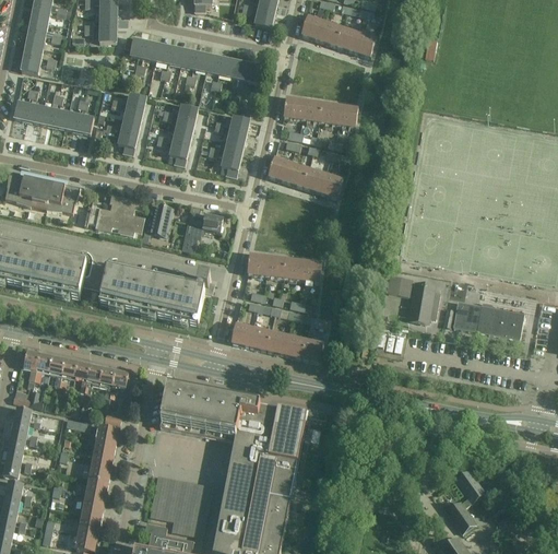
[(49,9),(51,0),(34,0),(33,6),(49,9)]
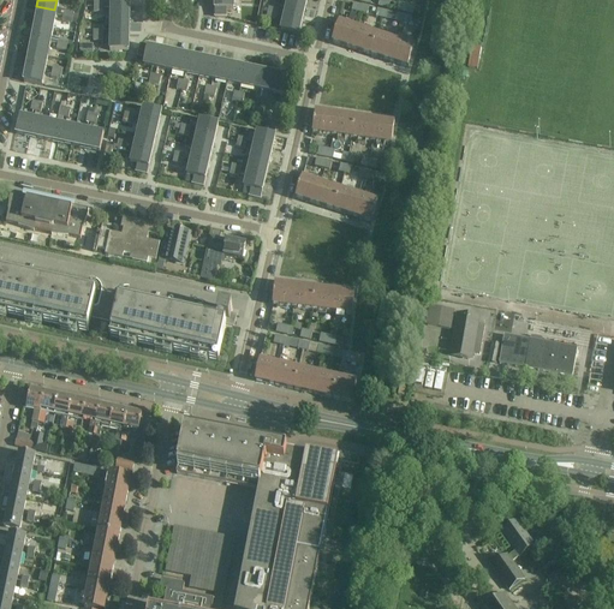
[(213,0),(214,12),(225,12),(225,5),(233,5),(233,0),(213,0)]
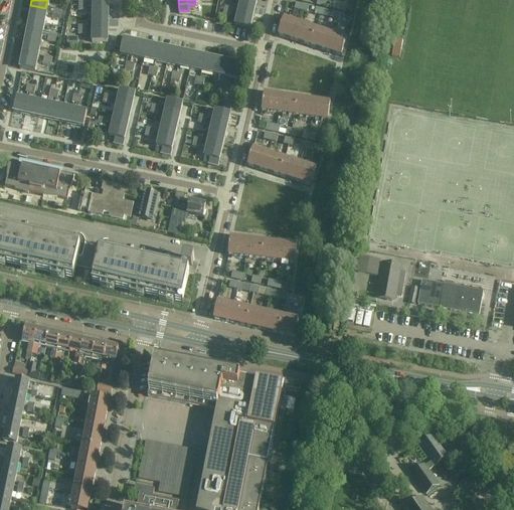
[(254,2),(247,0),(238,0),(236,9),(251,13),(254,2)]
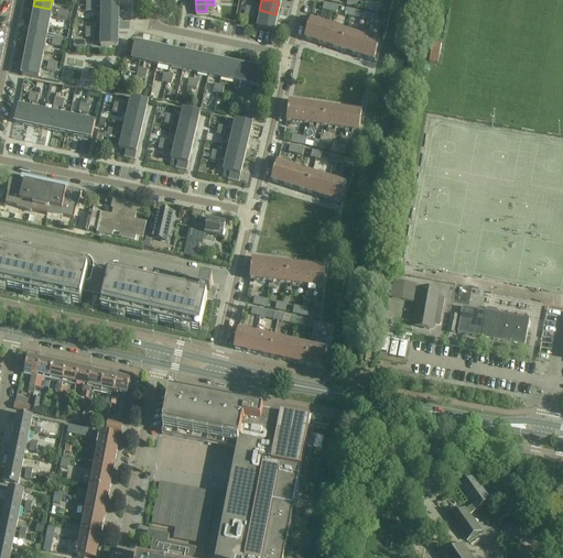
[(99,15),(117,15),(118,2),(99,2),(99,15)]
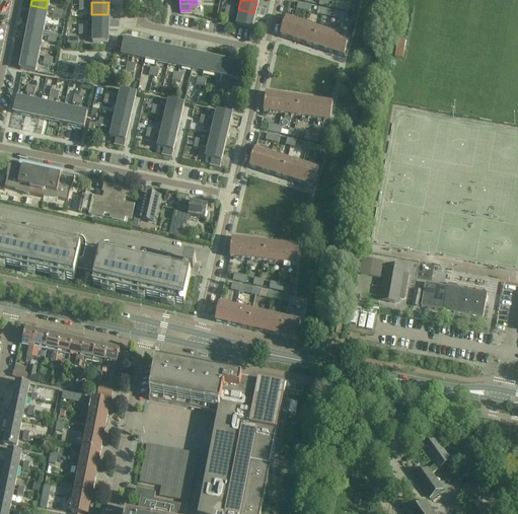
[(44,20),(46,8),(30,5),(28,17),(44,20)]
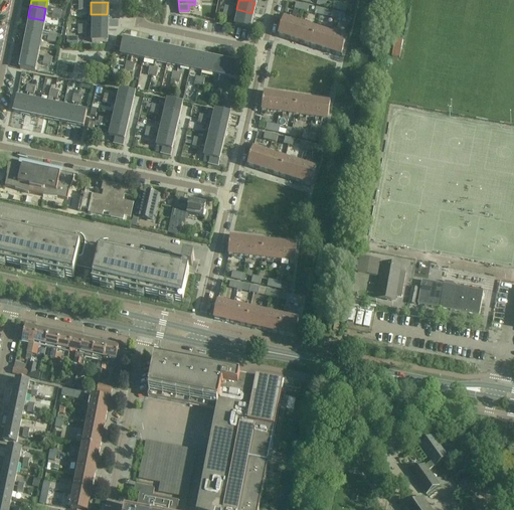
[(249,25),(251,13),(236,9),(233,21),(249,25)]
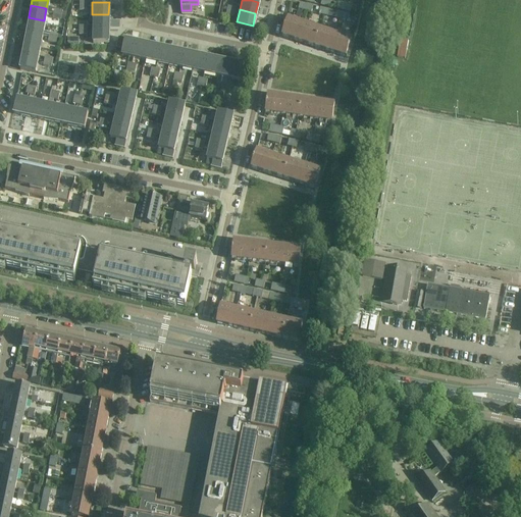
[(287,14),(280,32),(281,32),(281,33),(297,38),(303,19),(299,18),(300,15),(293,13),(292,16),(287,14)]
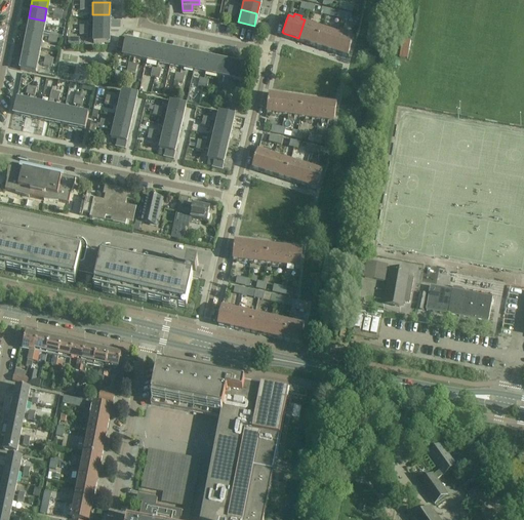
[(92,27),(109,27),(109,14),(92,14),(92,27)]
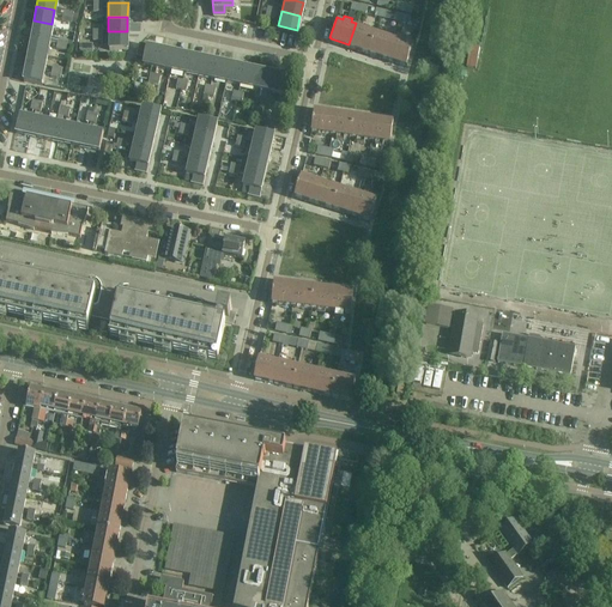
[(49,38),(52,24),(34,20),(30,34),(49,38)]
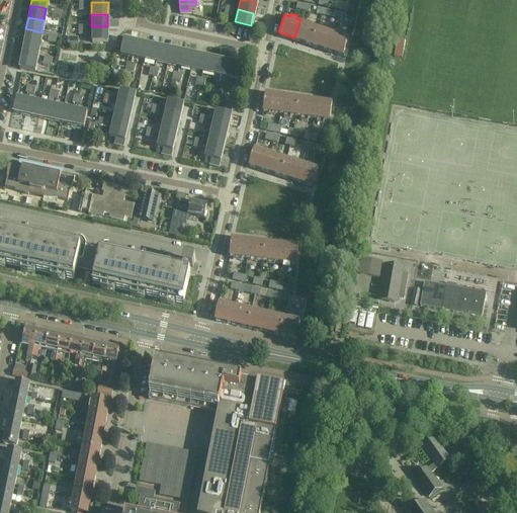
[(300,19),(294,37),(311,43),(316,24),(311,23),(312,20),(306,18),(305,21),(300,19)]
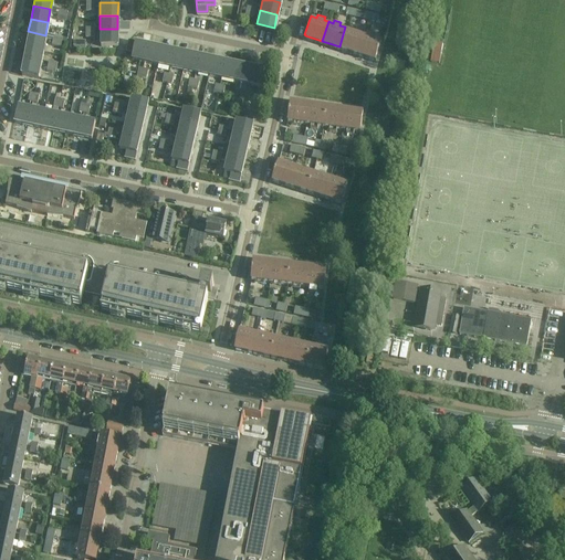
[(356,52),(363,33),(345,27),(339,46),(356,52)]
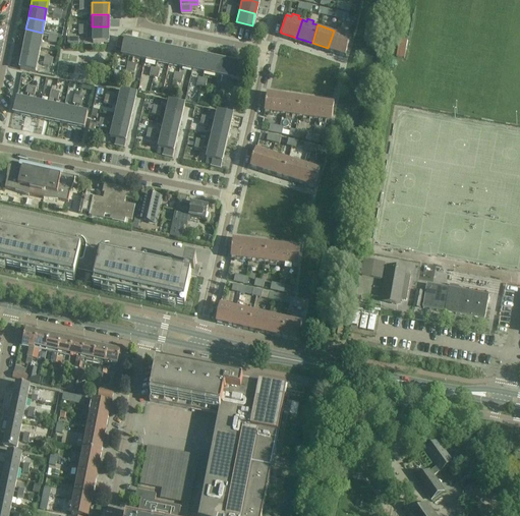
[(108,39),(108,26),(92,26),(92,39),(108,39)]
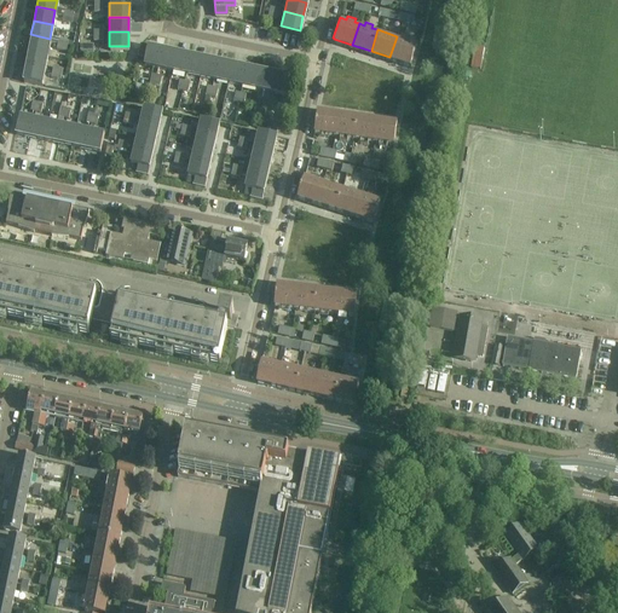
[(47,52),(50,39),(30,34),(28,48),(47,52)]
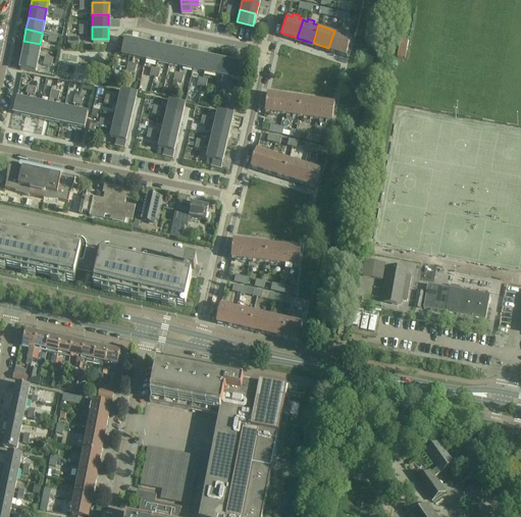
[(334,31),(328,48),(344,53),(345,53),(351,36),(346,34),(347,31),(340,29),(339,32),(334,31)]
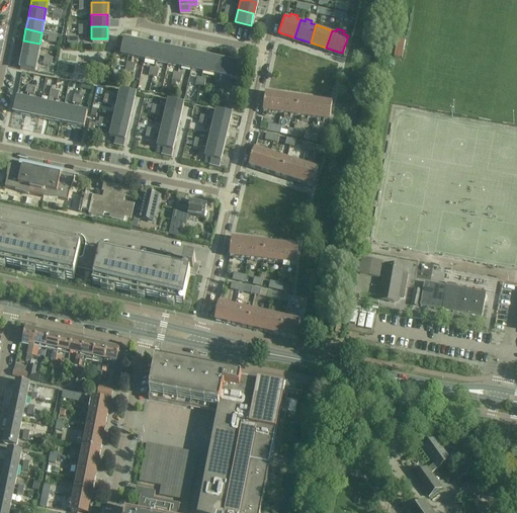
[(119,51),(132,54),(135,37),(116,33),(114,44),(120,45),(119,51)]
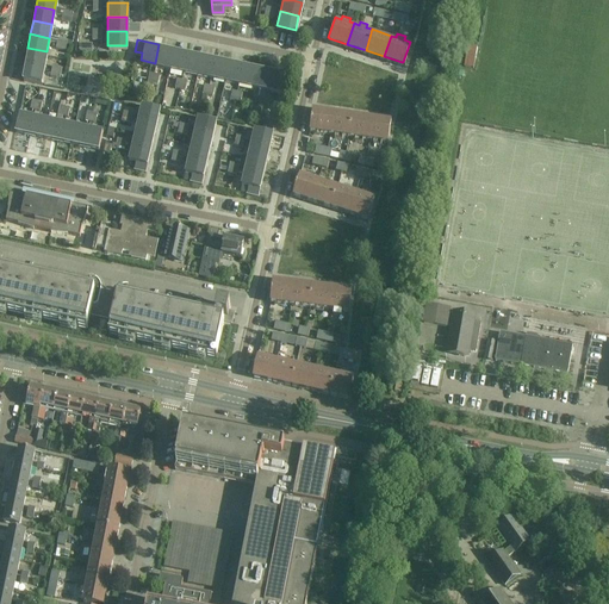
[(464,53),(463,62),(472,63),(474,54),(476,43),(466,41),(464,53)]
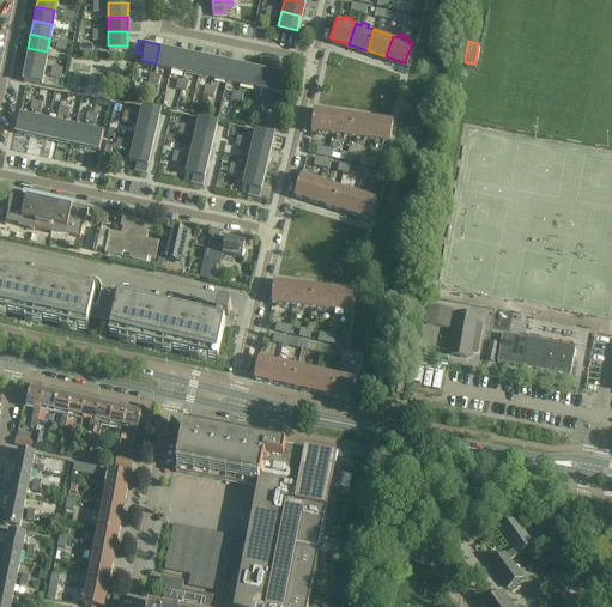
[(156,64),(169,66),(173,48),(159,44),(156,64)]
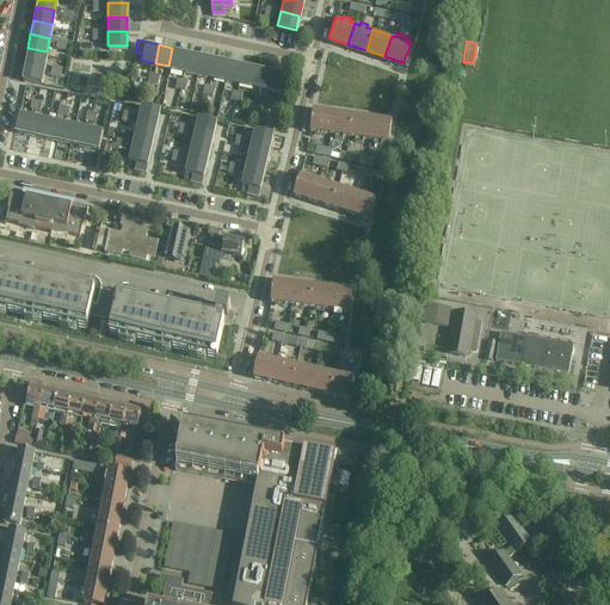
[(43,66),(47,51),(28,48),(25,62),(43,66)]
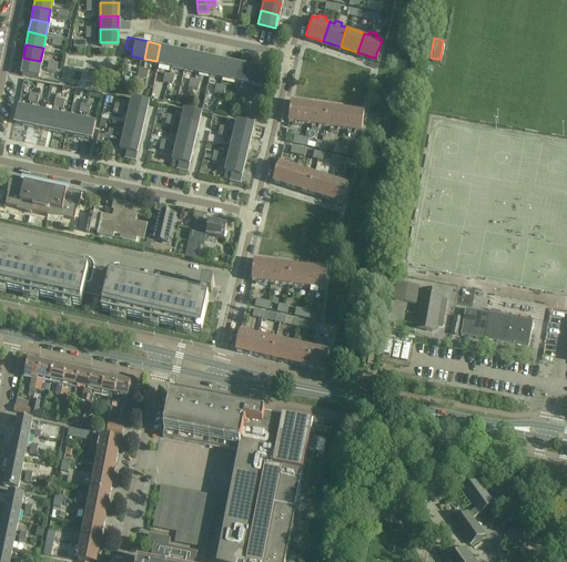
[(160,44),(157,61),(170,63),(173,47),(160,44)]
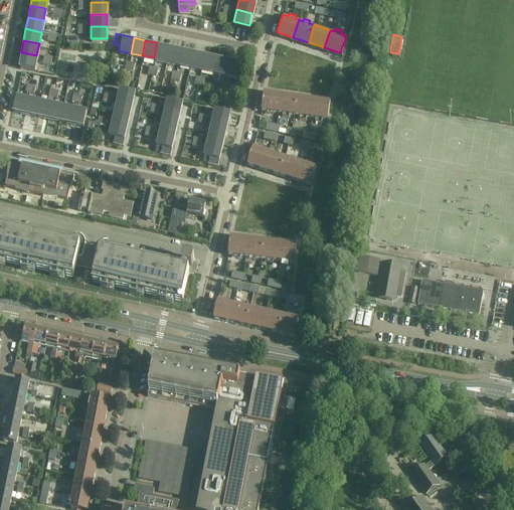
[(157,42),(154,57),(165,60),(169,45),(157,42)]
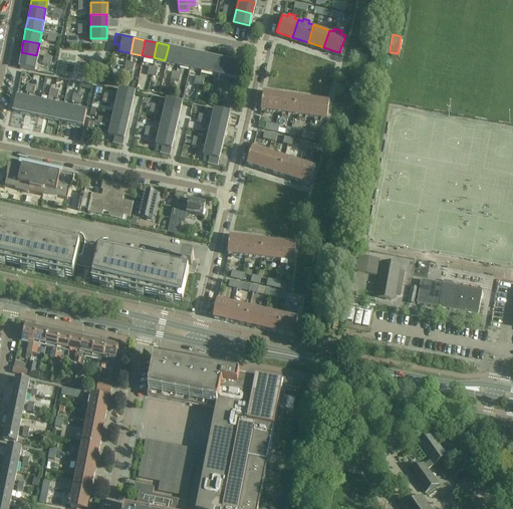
[(169,45),(165,60),(177,62),(180,47),(169,45)]
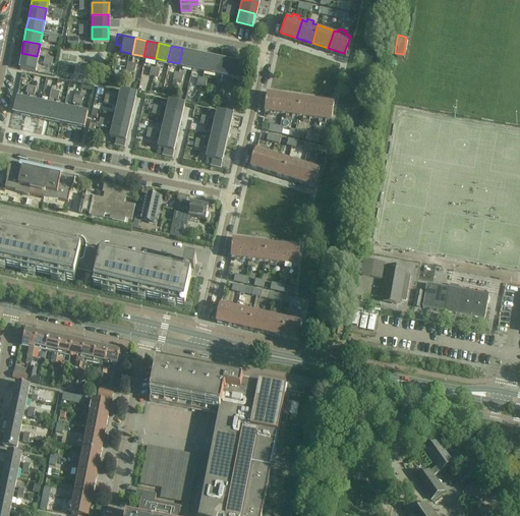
[(182,48),(179,63),(191,66),(194,51),(182,48)]
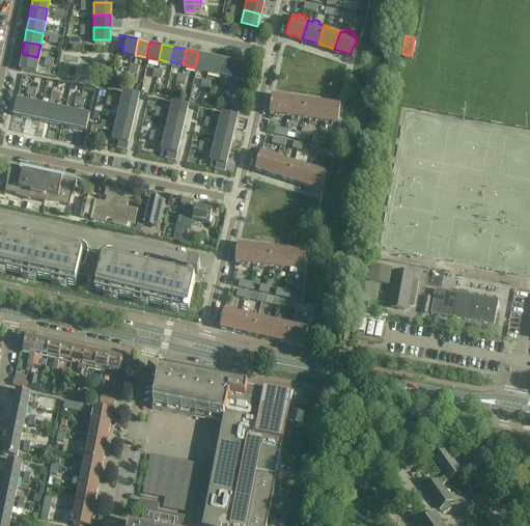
[(198,52),(195,67),(206,70),(210,54),(198,52)]
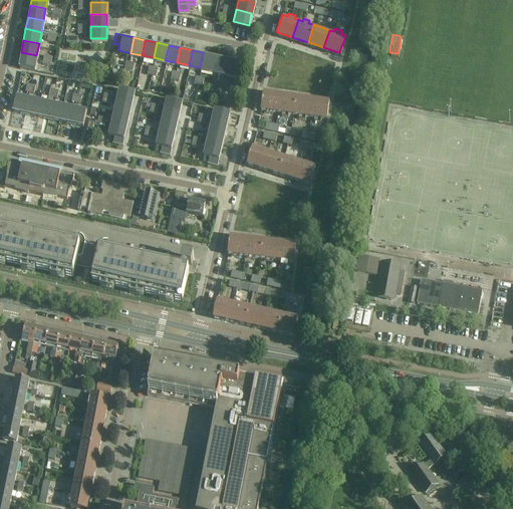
[(34,67),(36,55),(21,52),(19,64),(34,67)]
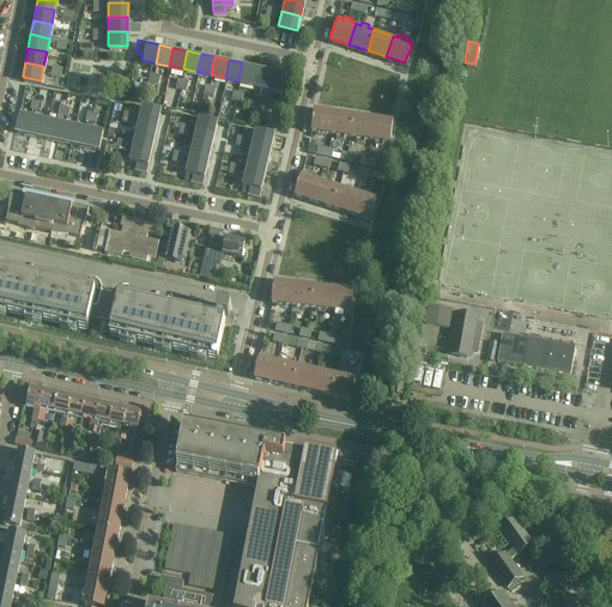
[(242,62),(238,80),(253,84),(256,65),(242,62)]
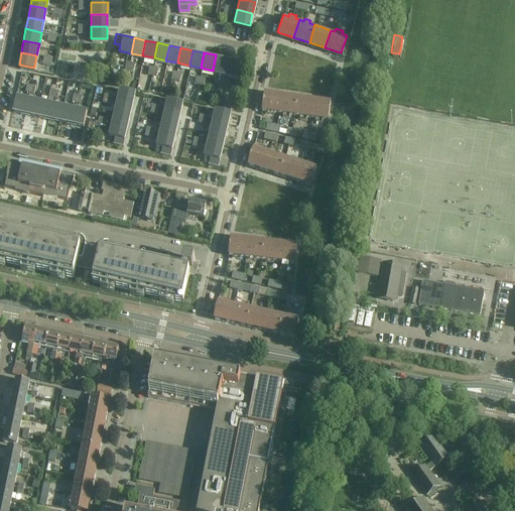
[(227,57),(216,54),(213,71),(224,73),(227,57)]
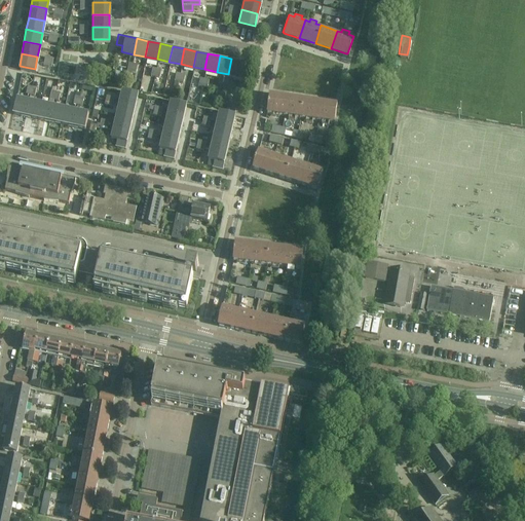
[(231,59),(228,74),(240,77),(244,61),(231,59)]
